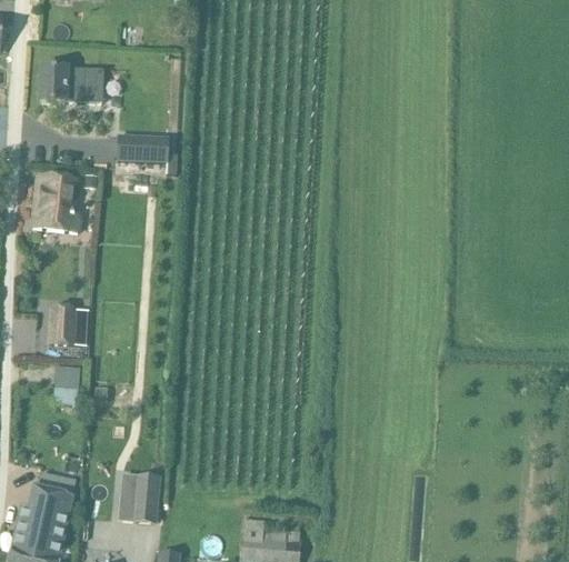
[(39,100),(102,102),(103,68),(66,67),(40,66),(39,100)]
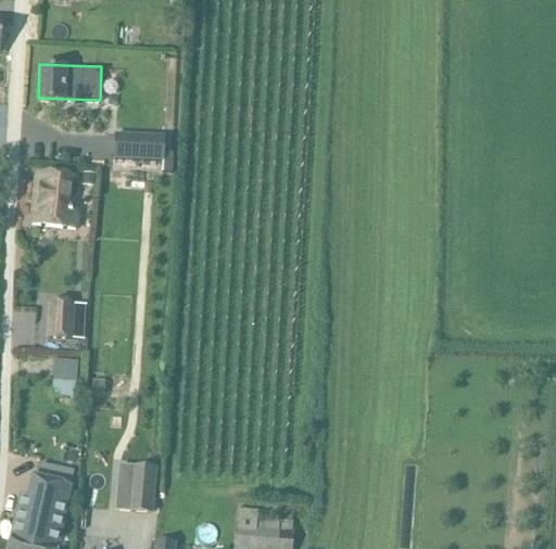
[(113,155),(166,157),(167,132),(114,130),(113,155)]
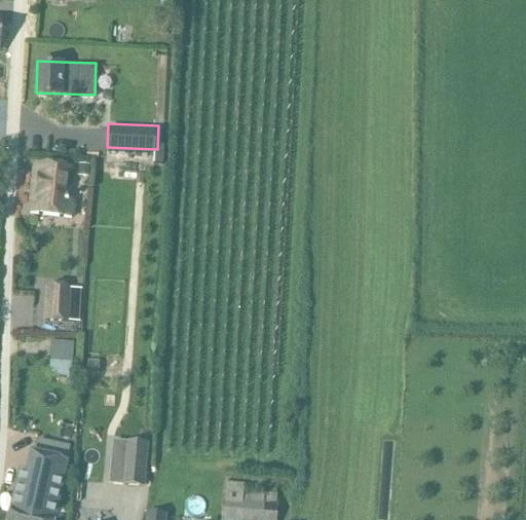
[(35,162),(30,209),(71,214),(73,195),(69,193),(71,166),(35,162)]
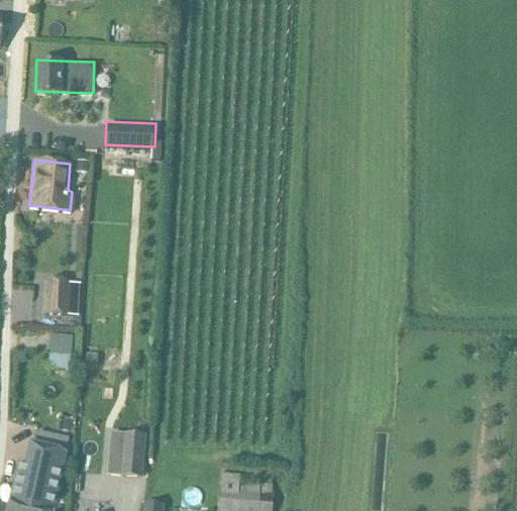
[(45,279),(44,311),(65,312),(66,280),(45,279)]
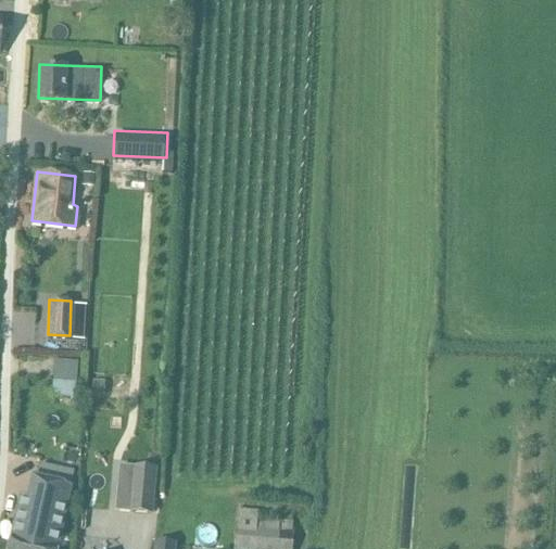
[(74,379),(52,377),(51,393),(73,394),(74,379)]
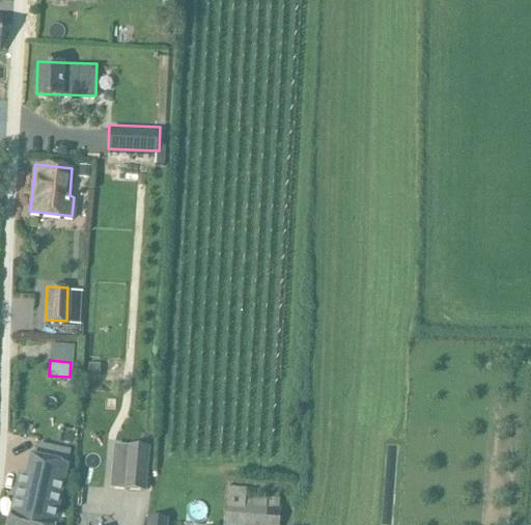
[(114,442),(113,464),(126,465),(123,485),(144,487),(148,445),(114,442)]
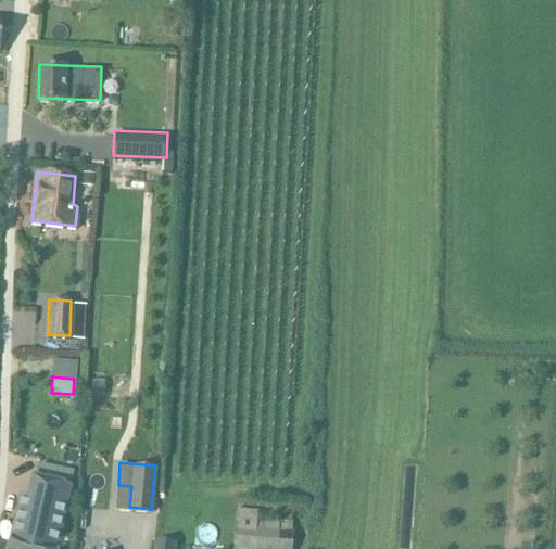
[(20,494),(7,548),(54,548),(70,484),(36,476),(30,496),(20,494)]
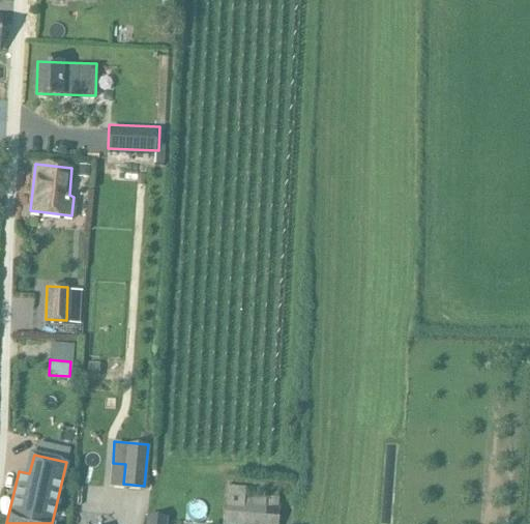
[(225,482),(222,523),(228,523),(277,523),(280,503),(276,503),(277,492),(245,490),(246,484),(225,482)]
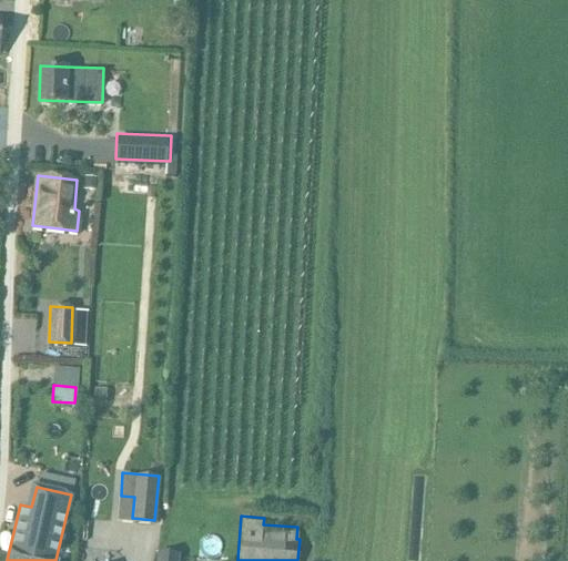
[(159,560),(180,560),(181,554),(161,551),(159,560)]
